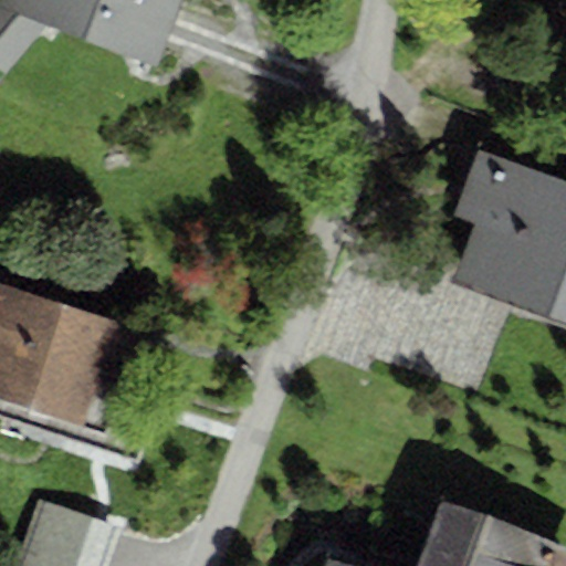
[(0,0),(0,67),(4,72),(51,19),(154,60),(177,0),(0,0)]
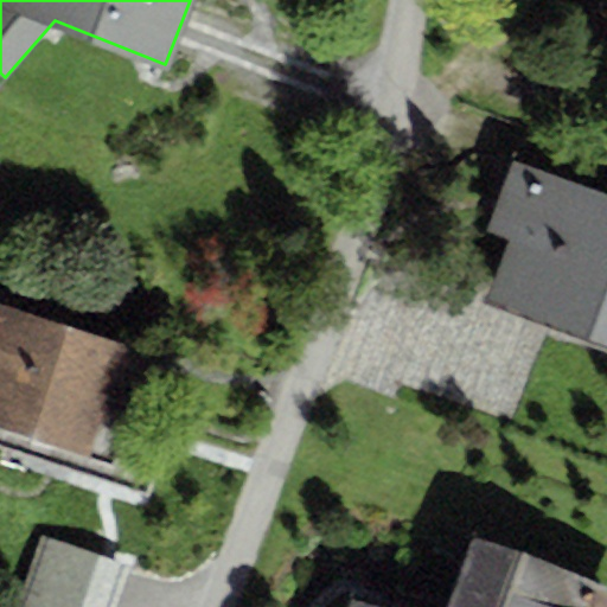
[(606,193),(511,159),(485,231),(509,240),(489,294),(606,338),(606,193)]
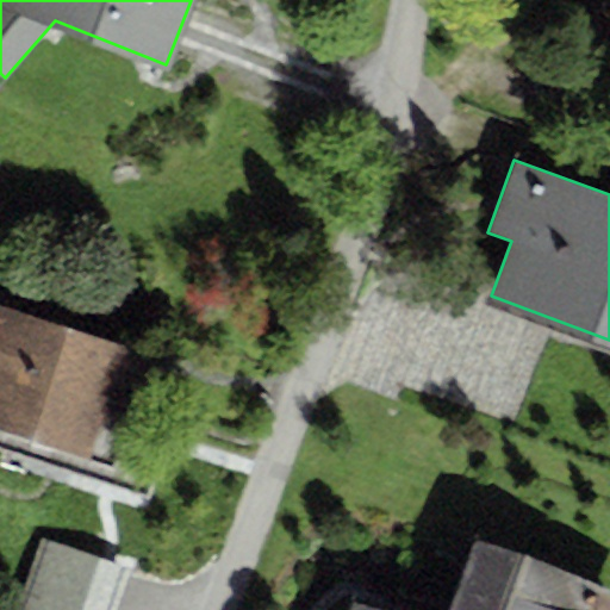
[(160,355),(12,310),(13,304),(0,299),(0,431),(124,471),(160,355)]
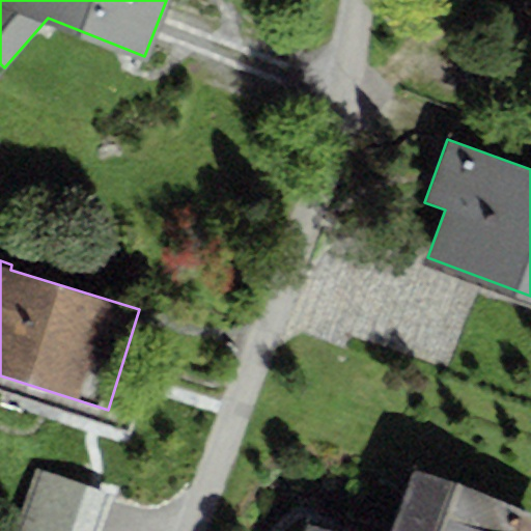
[(34,467),(11,530),(101,530),(114,494),(34,467)]
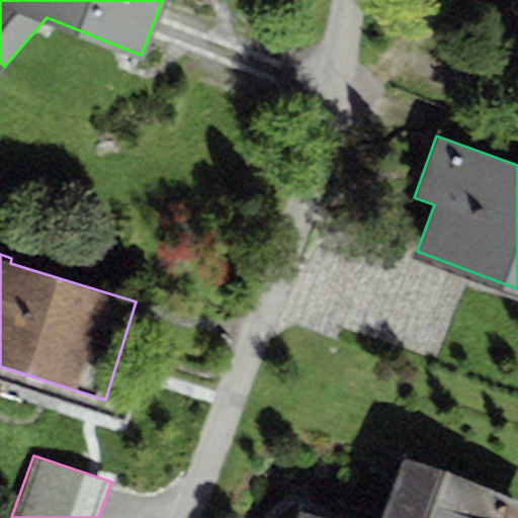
[(517,517),(517,502),(407,463),(386,517),(324,517),(301,510),(298,517),(517,517)]
